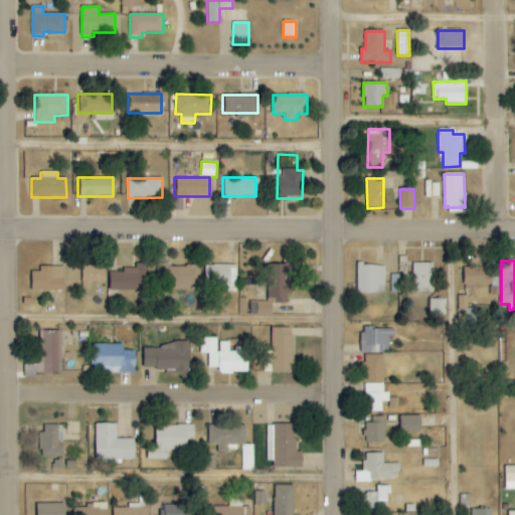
[(432,263),(410,264),(410,293),(433,293),(432,263)]
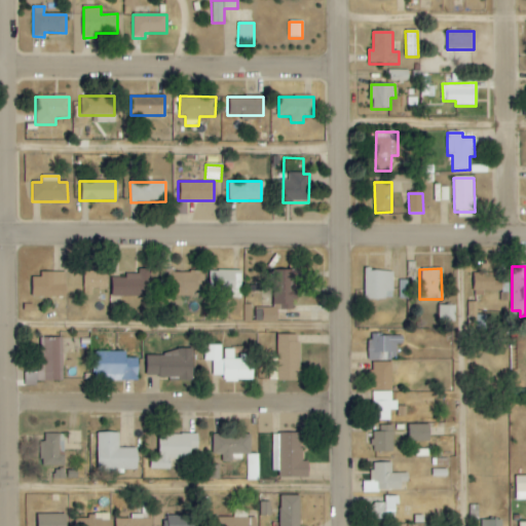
[(209,292),(240,293),(241,270),(210,269),(209,292)]
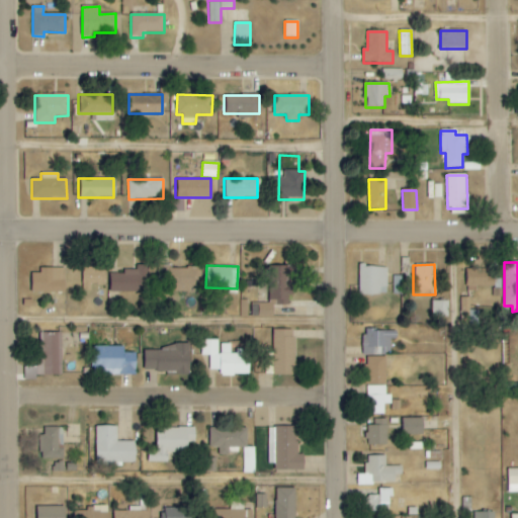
[(358,293),(386,294),(387,266),(359,265),(358,293)]
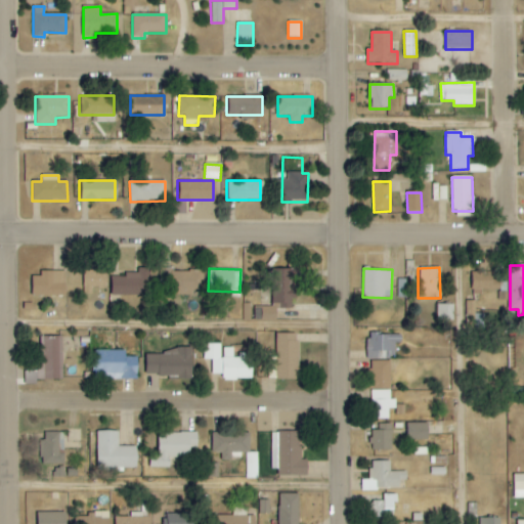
[(271,269),(271,306),(254,306),(255,321),(276,320),(276,308),(292,308),(292,298),(298,298),(298,269),(271,269)]
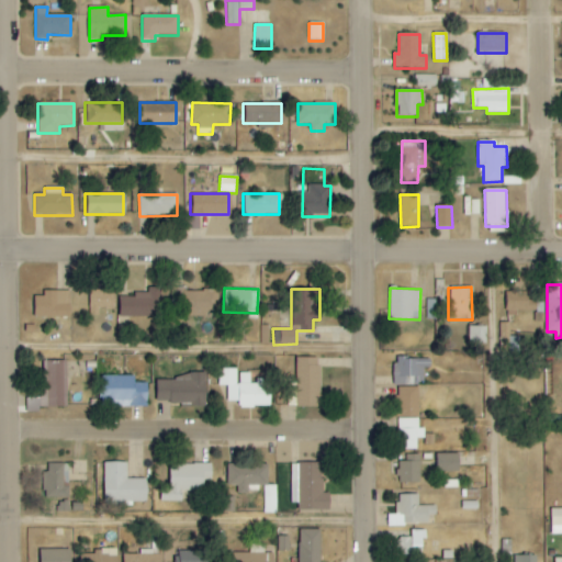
[(70,317),(70,290),(43,291),(43,296),(34,296),(34,317),(70,317)]
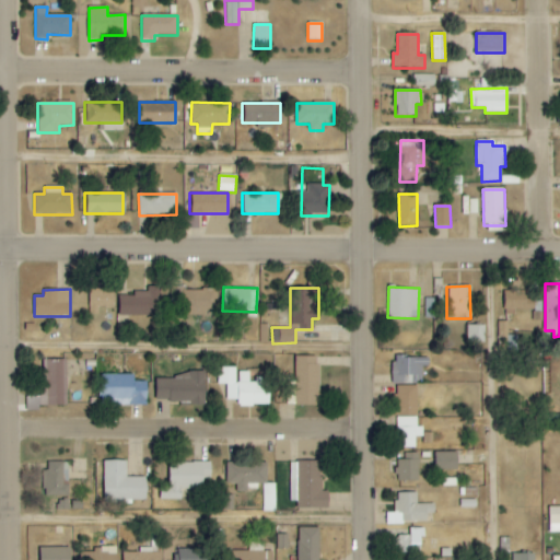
[(114,290),(89,289),(89,306),(114,307),(114,290)]
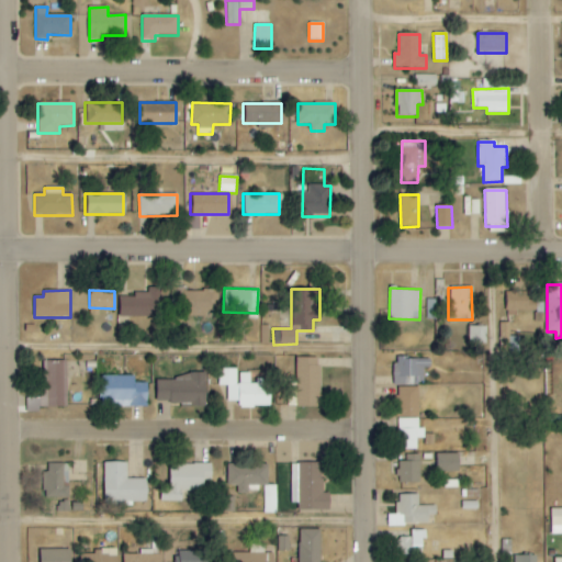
[(119,316),(160,317),(160,290),(134,290),(134,296),(120,296),(119,316)]
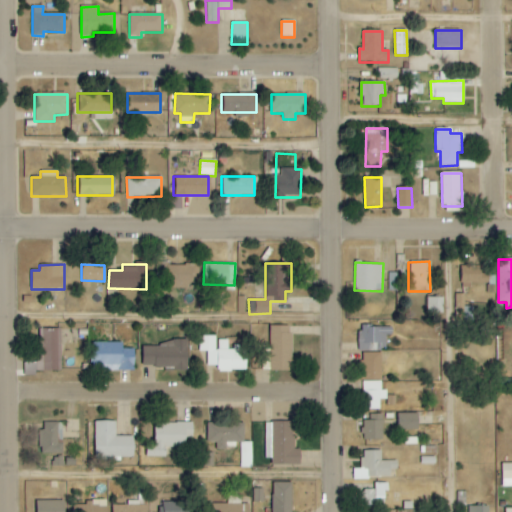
[(199,264),(167,265),(168,288),(199,287),(199,264)]
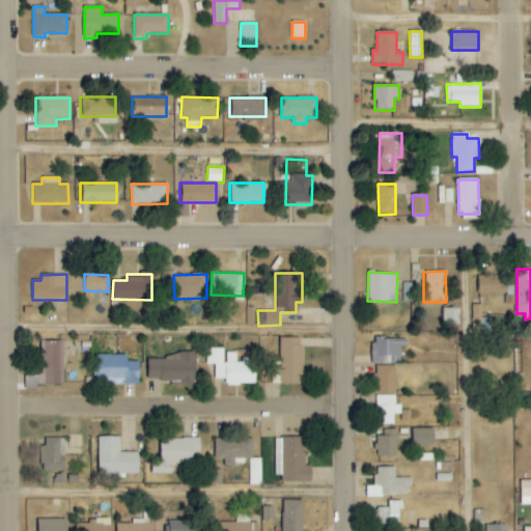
[(479,275),(478,298),(488,299),(488,294),(507,295),(507,287),(499,287),(499,275),(479,275)]
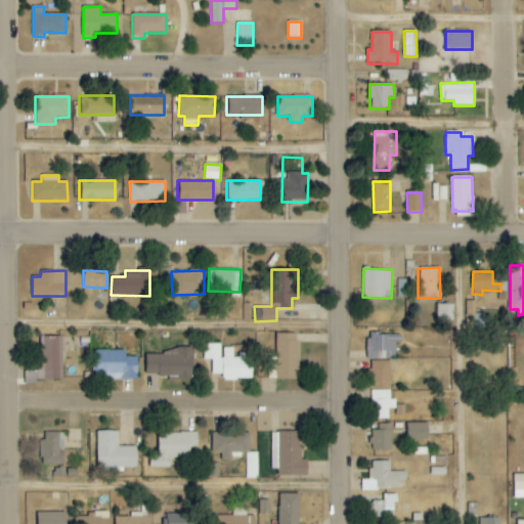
[(475,300),(466,301),(466,328),(477,328),(477,318),(476,318),(475,300)]
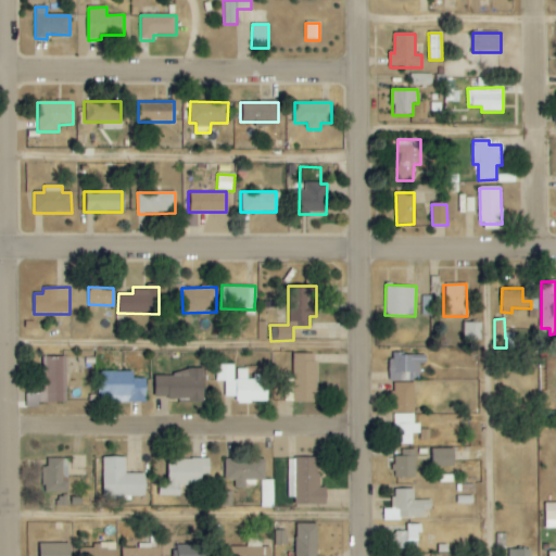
[(464,340),(481,340),(481,323),(464,323),(464,340)]
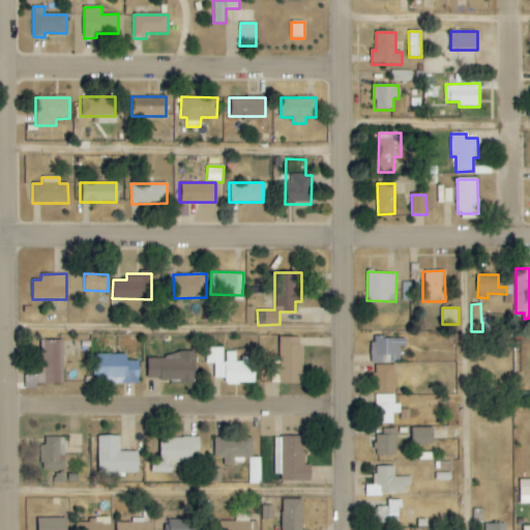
[(280,383),(302,383),(301,336),(278,337),(280,383)]
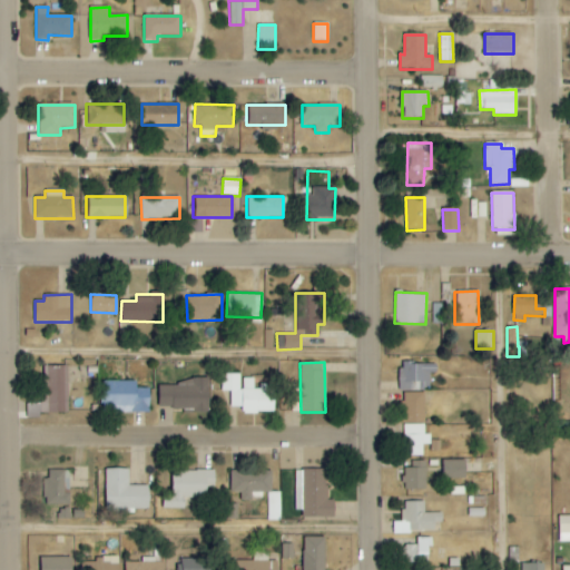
[(436,363),(400,364),(400,390),(430,390),(430,373),(436,373),(436,363)]
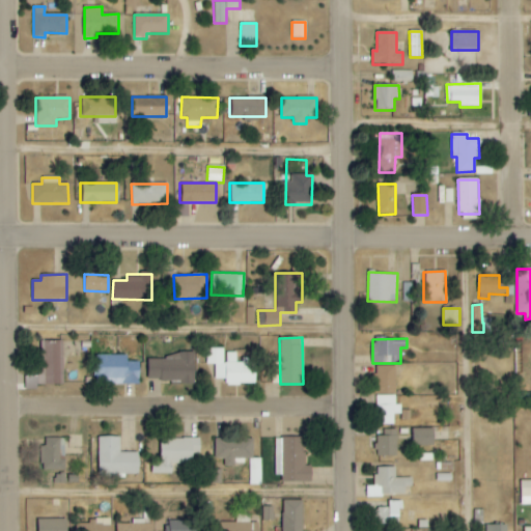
[(62,341),(42,341),(43,376),(25,376),(25,389),(36,389),(36,385),(63,385),(62,341)]
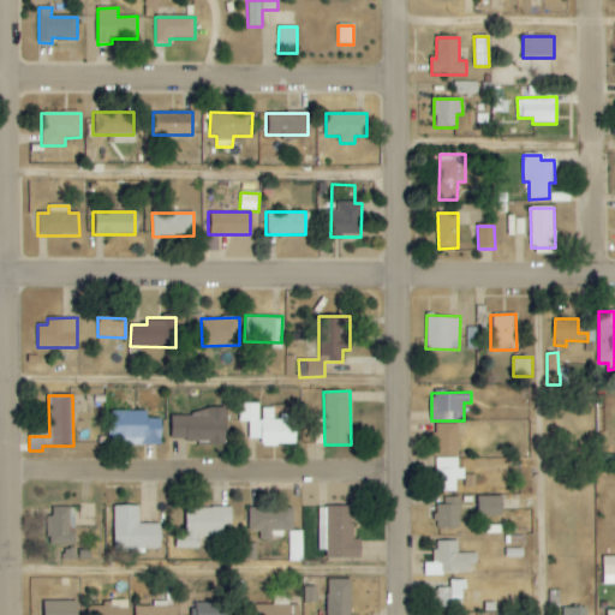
[(296,446),(296,417),(274,418),(274,408),(261,408),(261,404),(239,404),(239,422),(249,422),(249,440),(261,440),(261,446),(296,446)]
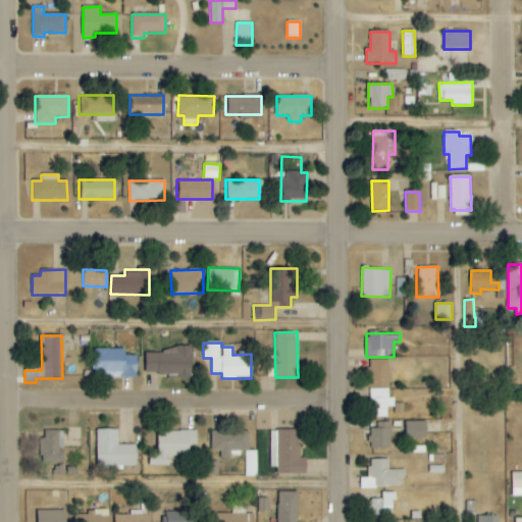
[(137,356),(124,355),(124,349),(93,349),(93,377),(137,378),(137,356)]
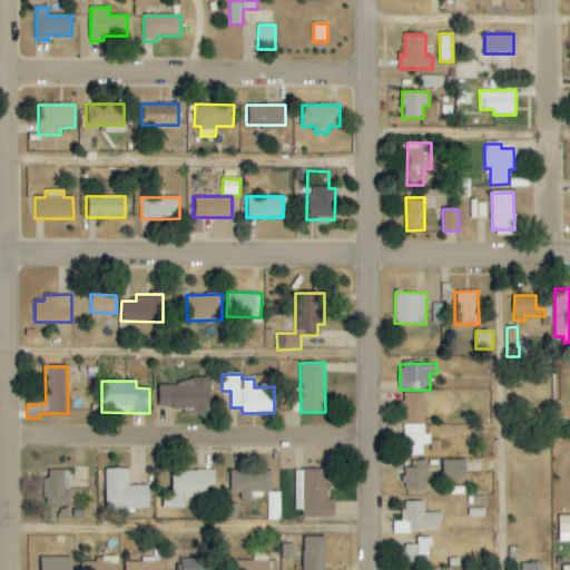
[(208,411),(209,382),(159,381),(158,410),(208,411)]
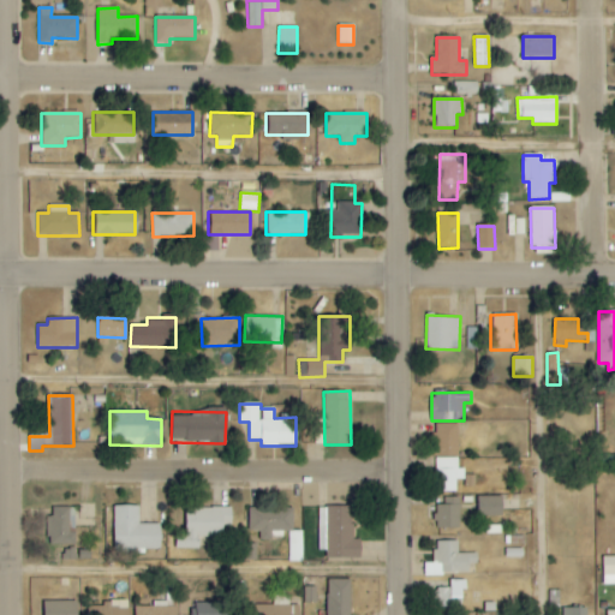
[(459,457),(458,423),(434,424),(435,457),(459,457)]
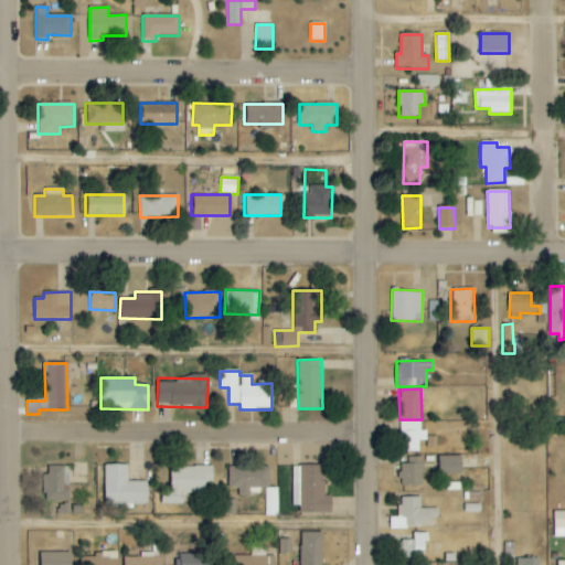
[(400,420),(401,452),(419,451),(418,440),(427,440),(426,430),(420,430),(420,420),(400,420)]
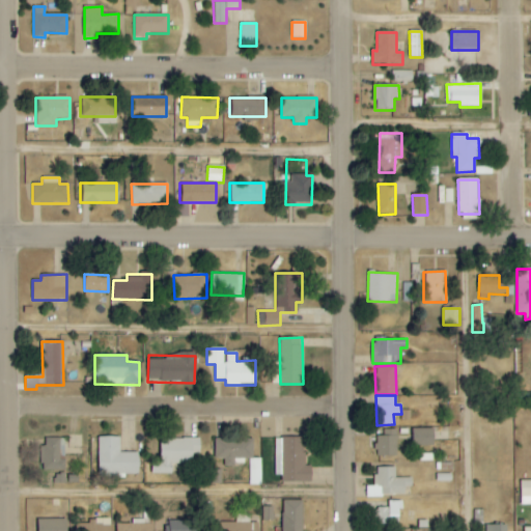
[(413,428),(413,446),(434,446),(434,428),(413,428)]
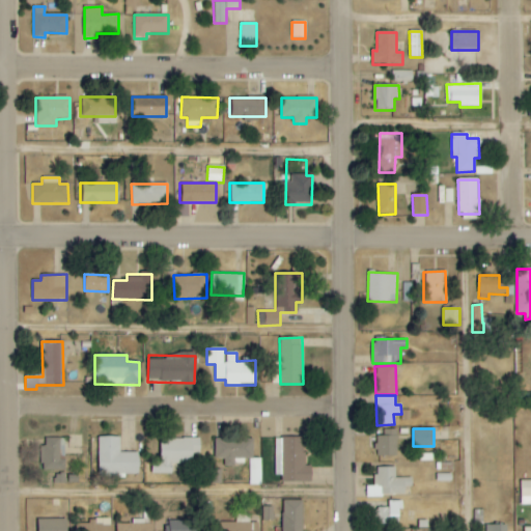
[(396,456),(397,436),(376,436),(376,455),(396,456)]
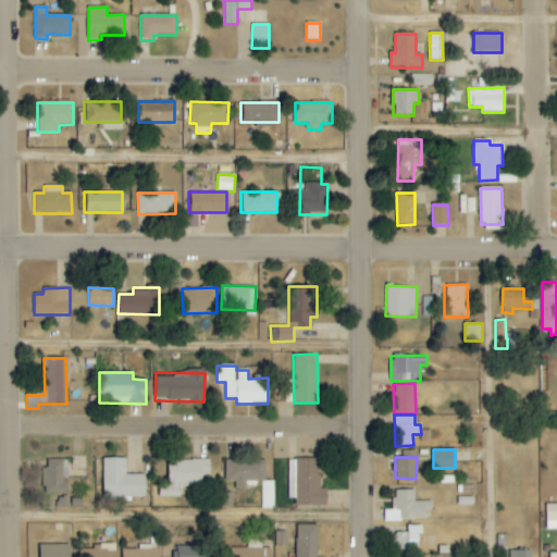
[(126,474),(126,458),(103,458),(102,499),(132,500),(132,497),(145,497),(145,474),(126,474)]
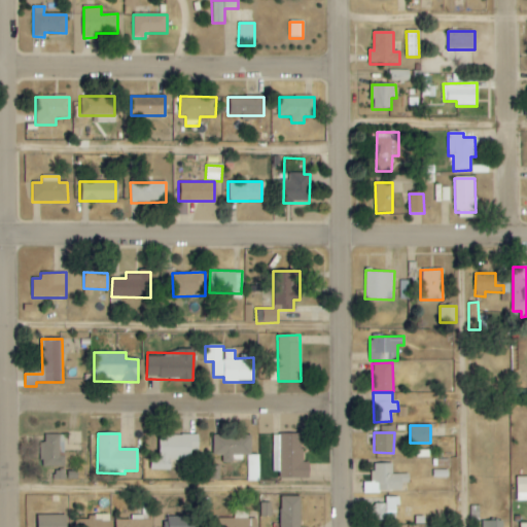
[(302,434),(280,433),(279,479),(309,479),(309,462),(302,462),(302,434)]
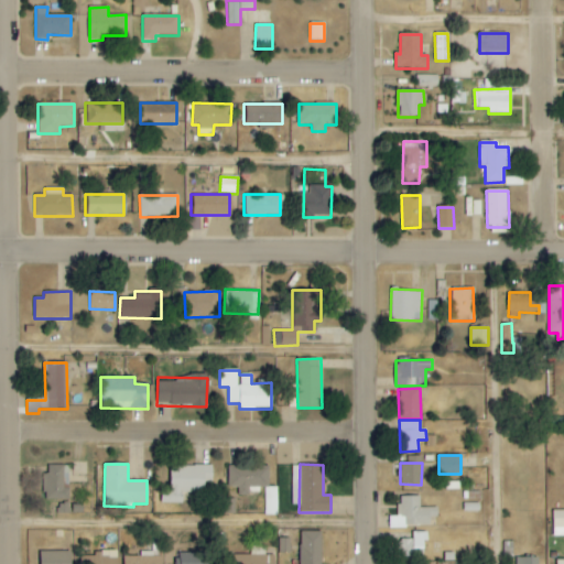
[(45,466),(46,500),(69,499),(68,465),(45,466)]
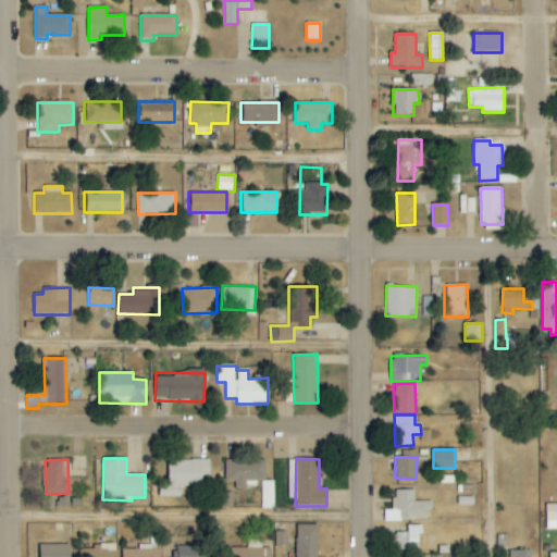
[(210,460),(168,460),(168,483),(159,483),(159,497),(180,497),(181,486),(201,487),(202,475),(210,477),(210,460)]
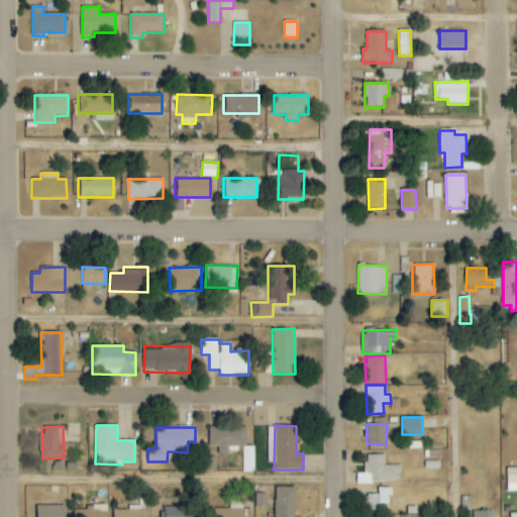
[(242,473),(253,473),(253,446),(246,446),(246,427),(209,427),(209,447),(219,447),(219,453),(228,453),(228,446),(242,446),(242,473)]
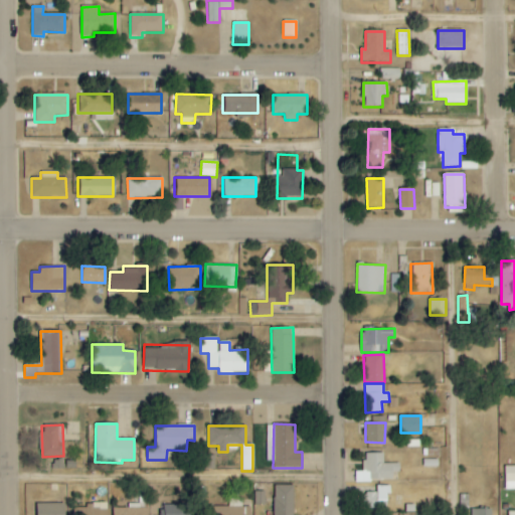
[(383,453),(363,454),(364,472),(355,472),(356,482),(392,481),(392,464),(383,464),(383,453)]
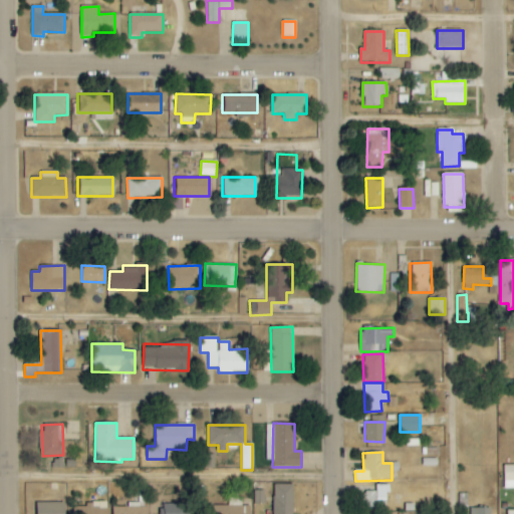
[(513,488),(513,465),(503,466),(503,489),(513,488)]
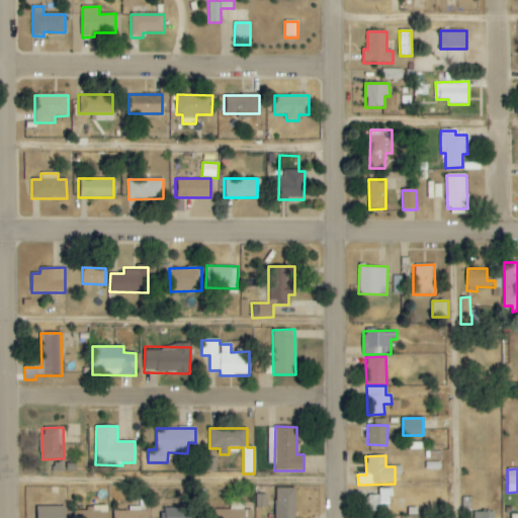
[(295,517),(296,489),(276,488),(275,517),(295,517)]
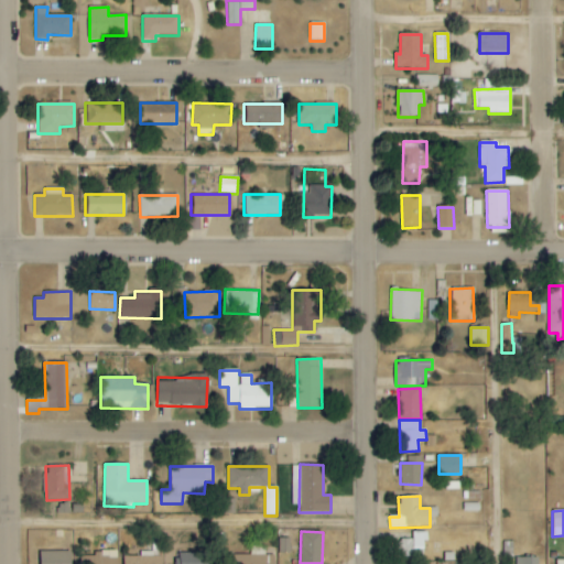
[(400,557),(424,557),(425,532),(412,532),(412,540),(400,539),(400,557)]
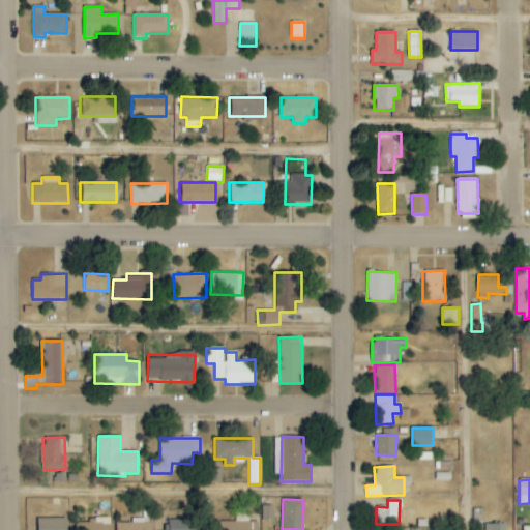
[(272,520),(272,506),(262,506),(263,520),(272,520)]
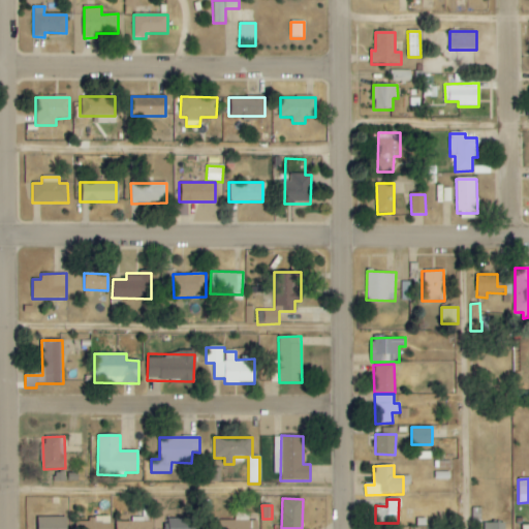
[(66,528),(66,518),(37,517),(37,528),(66,528)]
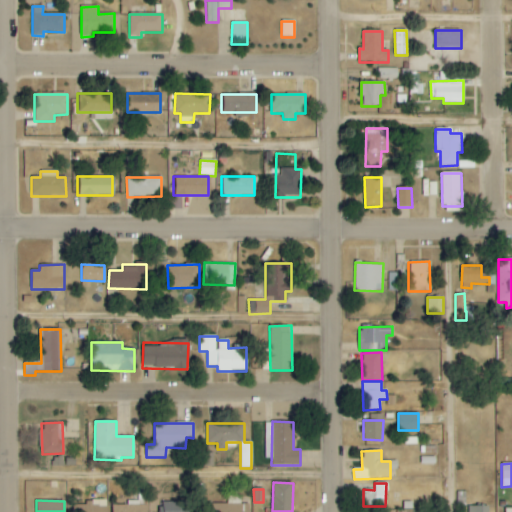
[(106,511),(105,500),(85,500),(85,504),(74,505),(74,511),(106,511)]
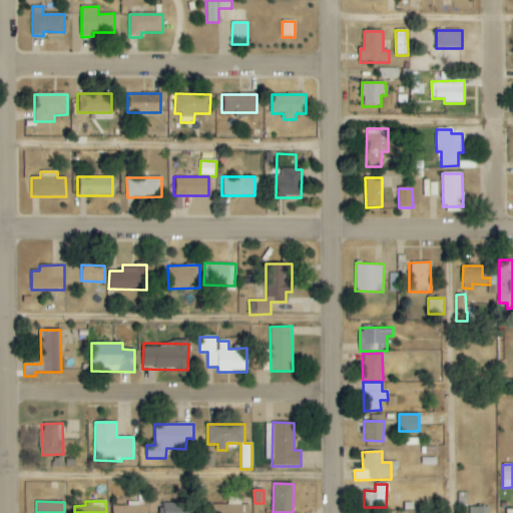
[(188,512),(189,503),(160,502),(160,512),(188,512)]
